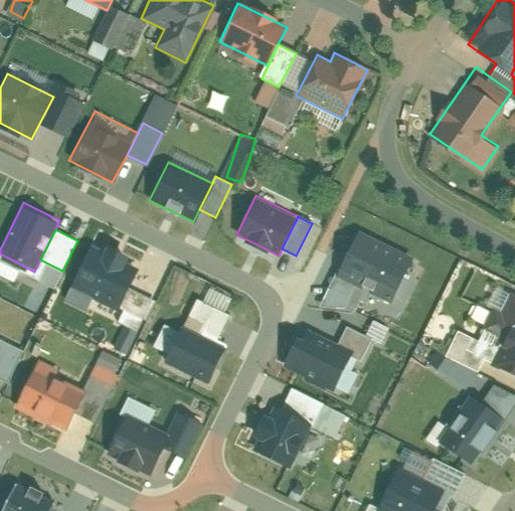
[(359,231),(337,277),(390,302),(411,257),(359,231)]
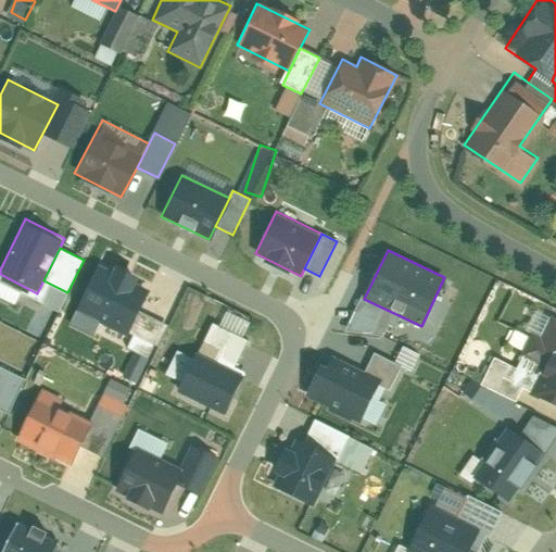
[(99,261),(75,310),(126,336),(151,287),(99,261)]
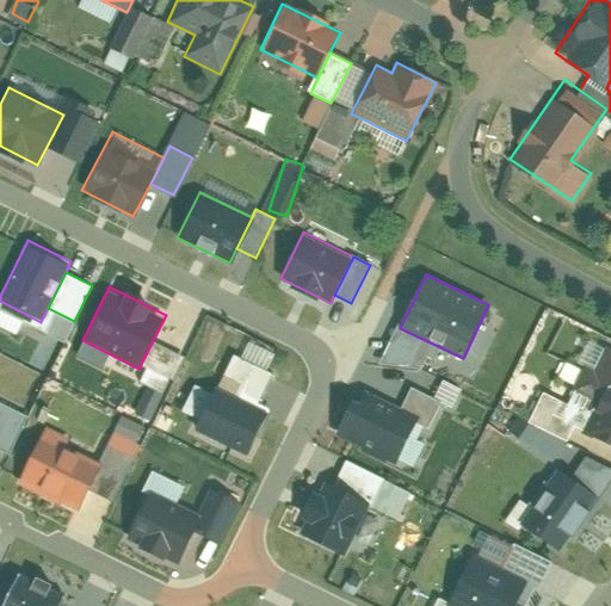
[(610,351),(594,344),(575,385),(598,395),(582,430),(610,443),(610,351)]
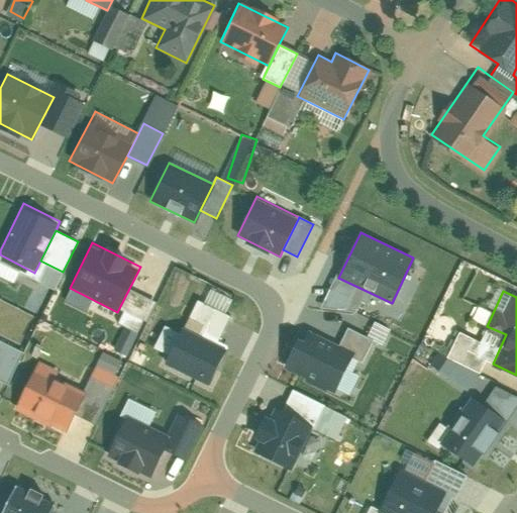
[(197,301),(187,322),(219,337),(229,316),(197,301)]
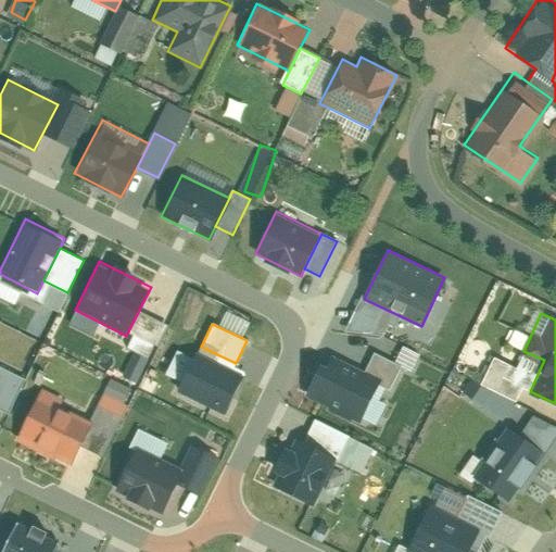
[(128,375),(144,378),(150,353),(134,350),(128,375)]
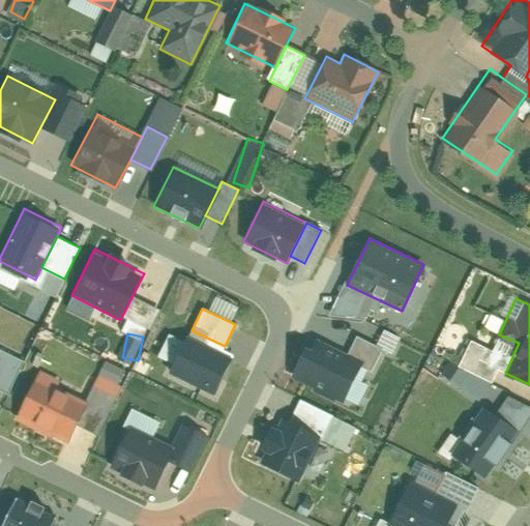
[(346,357),(360,363),(372,369),(382,348),(356,335),(346,357)]
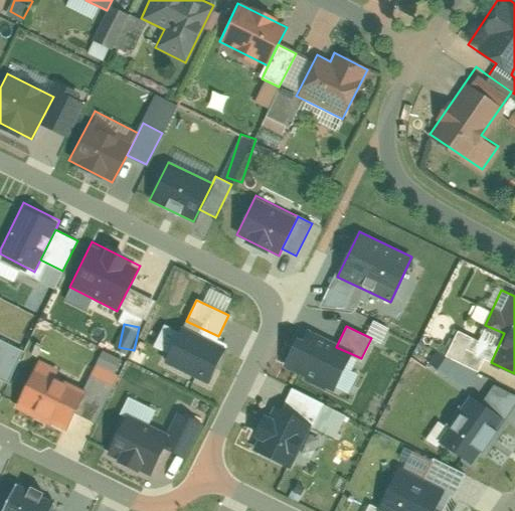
[(476,386),(496,341),(463,327),(444,372),(476,386)]
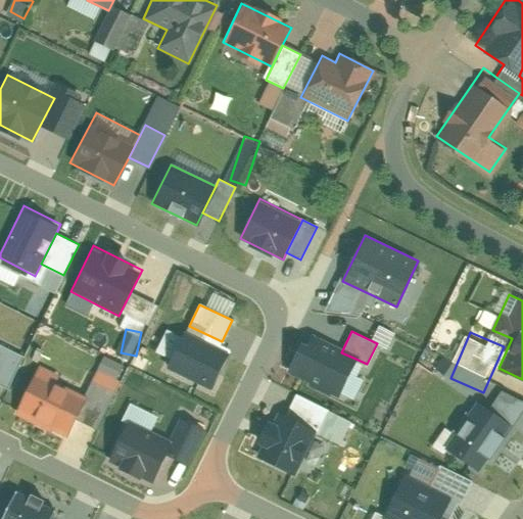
[(183,334),(167,369),(210,389),(227,355),(183,334)]
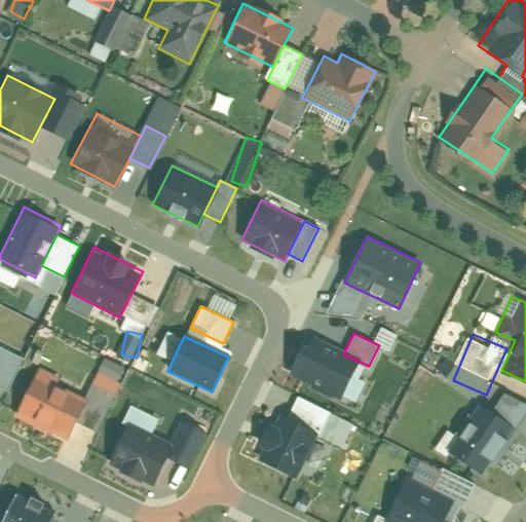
[(307,337),(289,375),(339,400),(358,361),(343,355),(307,337)]
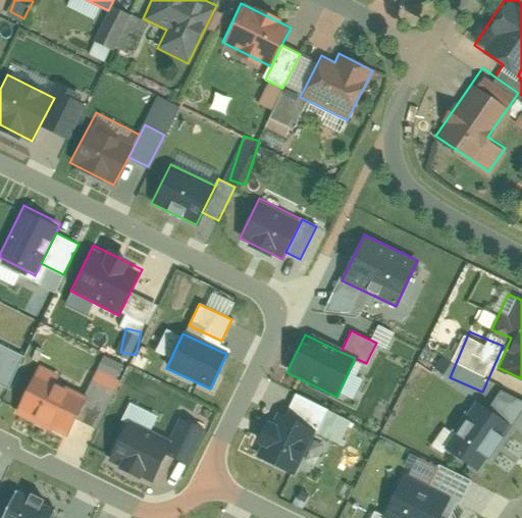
[(39,364),(15,413),(65,437),(85,397),(55,382),(59,374),(39,364)]
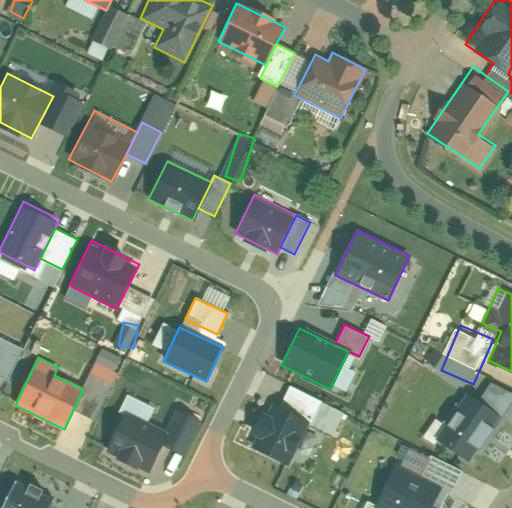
[(278,409),(308,423),(320,399),(289,385),(278,409)]
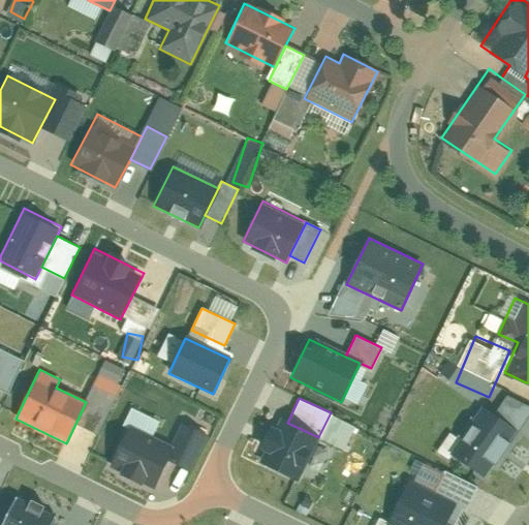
[(515,421),(491,405),(460,452),(484,467),(515,421)]
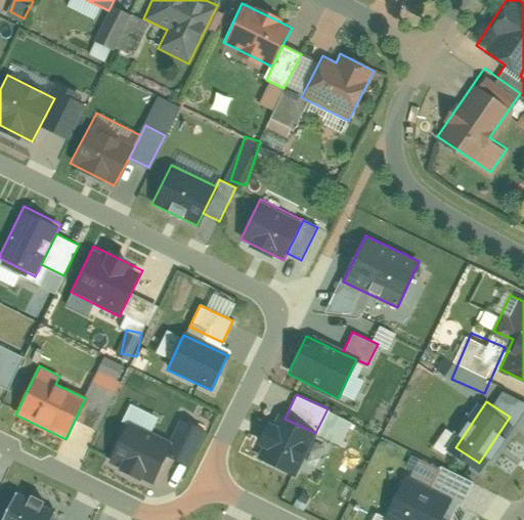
[(277,415),(257,458),(295,476),(315,433),(285,419),(277,415)]
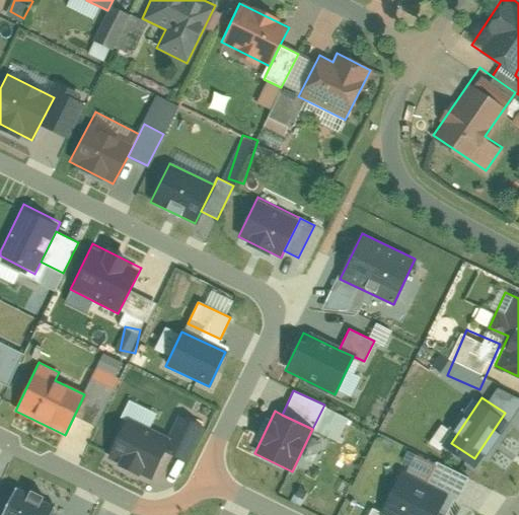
[(127,417),(107,458),(151,480),(164,452),(171,437),(168,436),(127,417)]
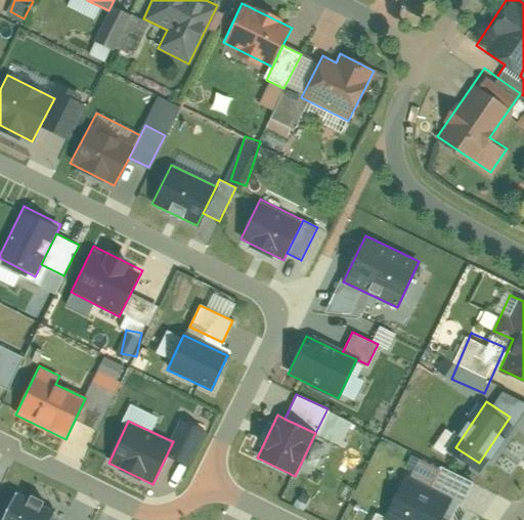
[(170,440),(173,441),(166,457),(186,466),(203,432),(180,421),(170,440)]
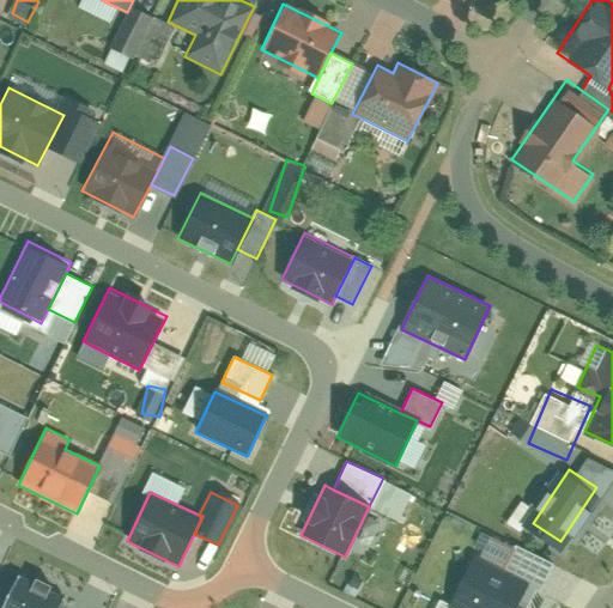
[(522,607),(545,557),(484,532),(453,605),(461,607),(522,607)]
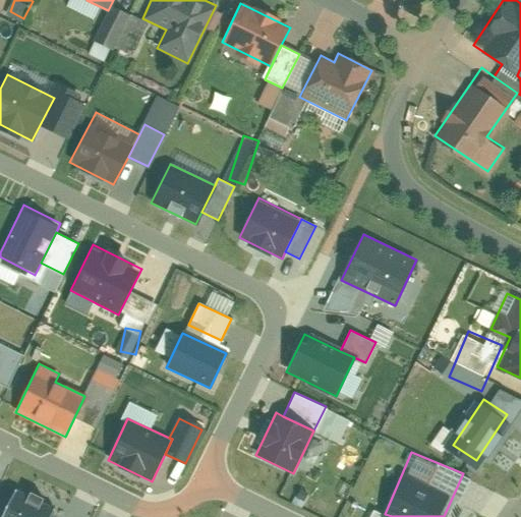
[(17,491),(4,516),(50,516),(54,509),(17,491)]
